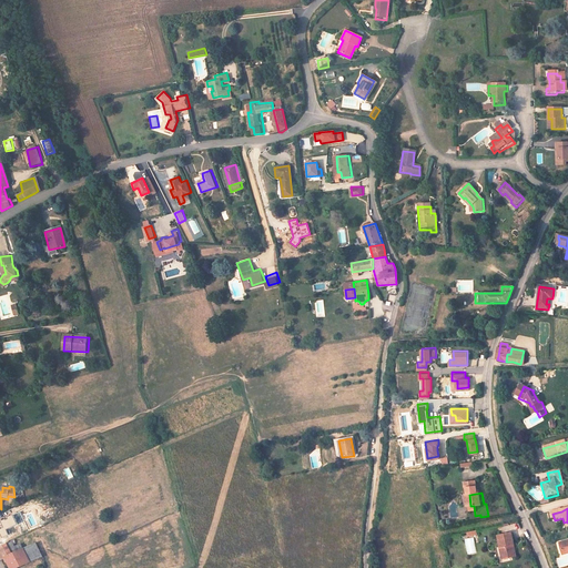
[(0,521),(3,528),(0,528),(0,534),(2,538),(8,535),(6,529),(16,525),(12,515),(7,517),(8,519),(4,520),(4,519),(0,521)]
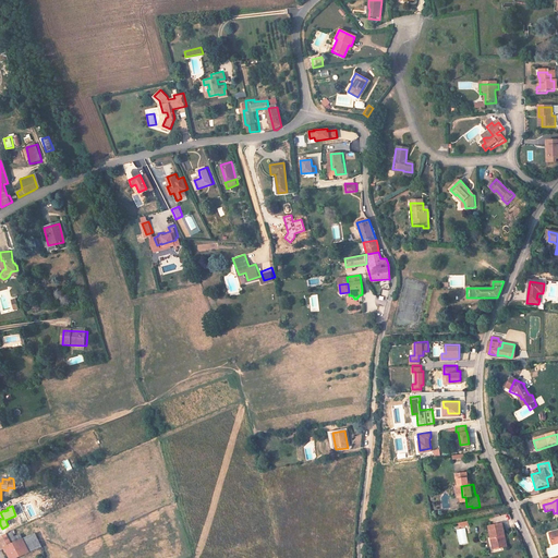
[(507,549),(501,525),(488,529),(490,540),(494,540),(497,550),(507,549)]
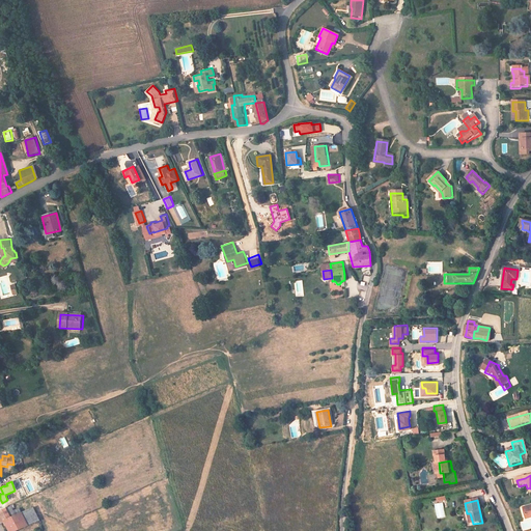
[(435,504),(438,519),(446,516),(443,502),(435,504)]
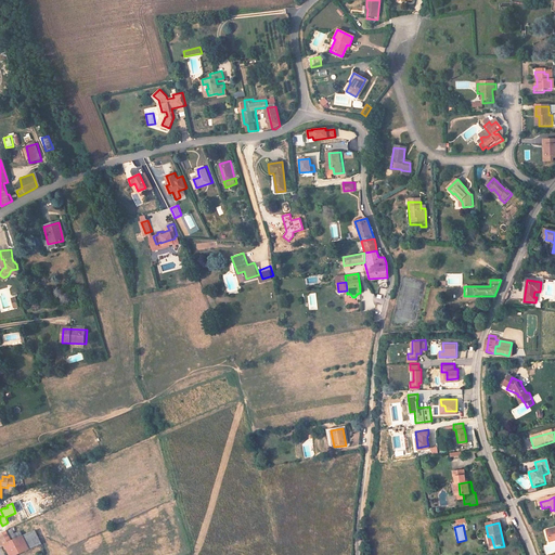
[(23,536),(28,549),(40,543),(35,530),(23,536)]
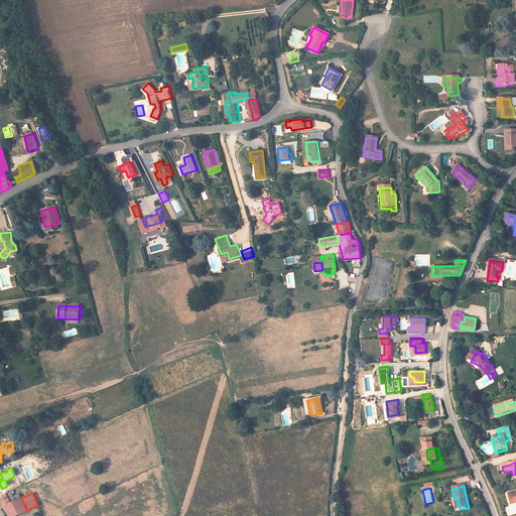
[(12,503),(8,495),(1,498),(4,506),(12,503)]
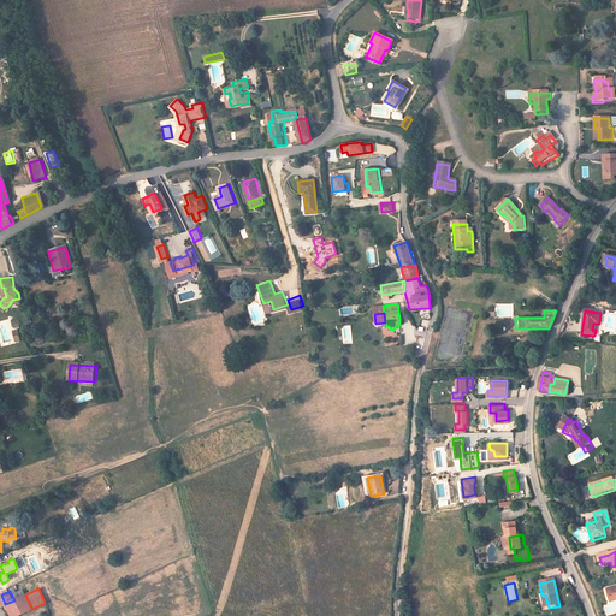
[(16,615),(31,609),(25,594),(15,600),(5,604),(9,610),(11,615),(16,615)]
